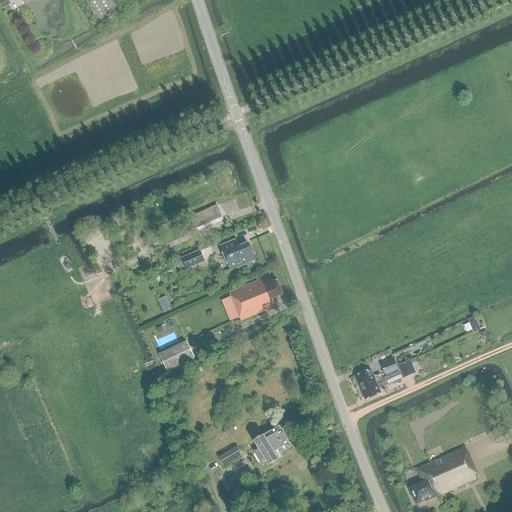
[(5,0),(0,0),(0,6),(2,9),(8,5),(5,0)]
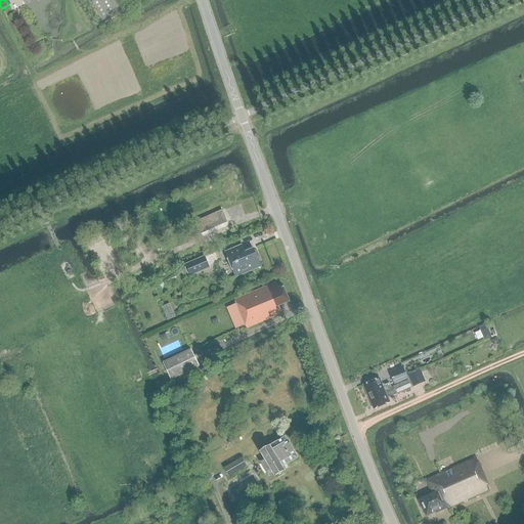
[(125,12),(118,0),(89,0),(103,25),(125,12)]
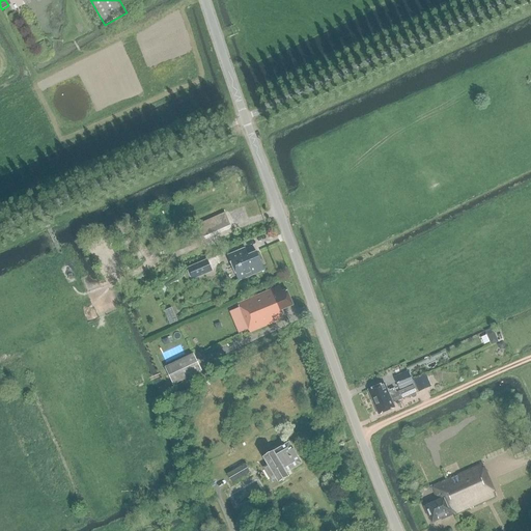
[(174,144),(184,139),(182,134),(171,139),(174,144)]
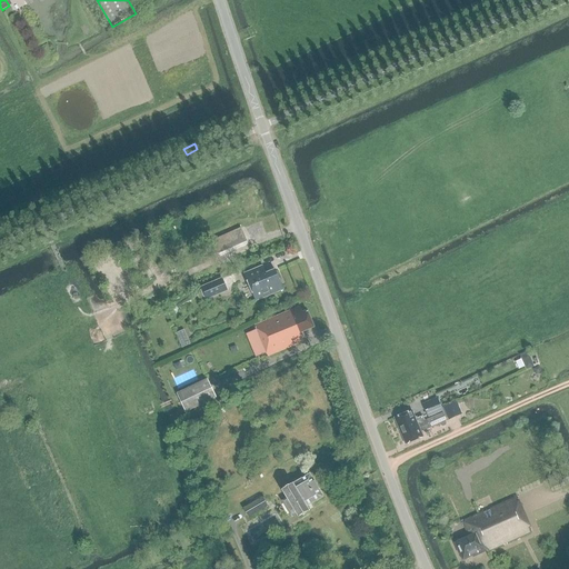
[(233,232),(211,242),(217,255),(227,250),(226,248),(238,242),(233,232)]
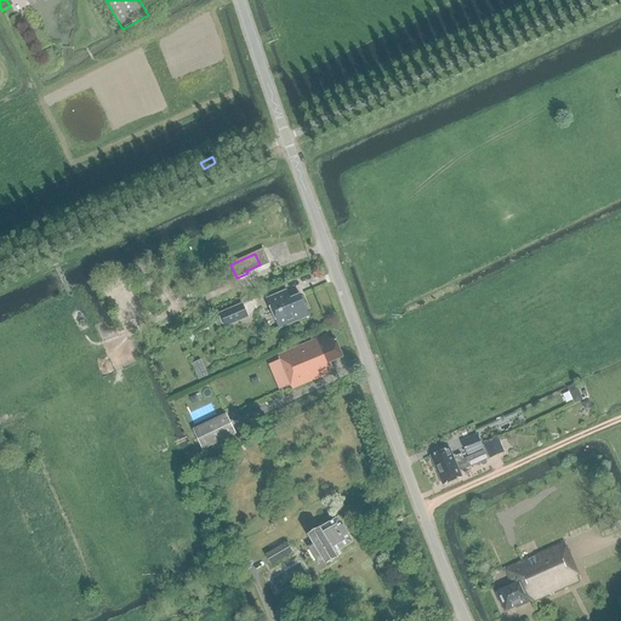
[(163,292),(155,278),(141,285),(148,300),(163,292)]
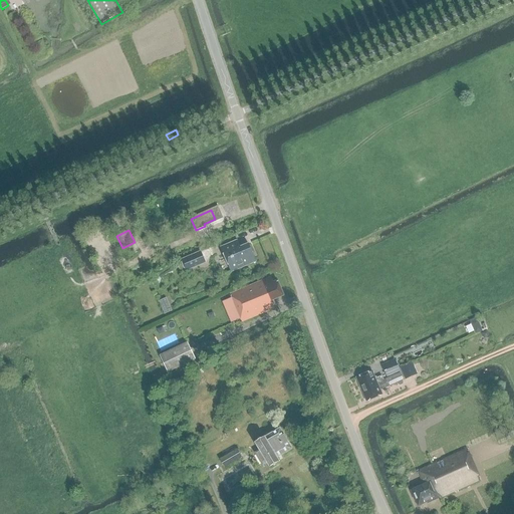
[(230,272),(255,261),(248,244),(240,248),(237,241),(220,248),(230,272)]
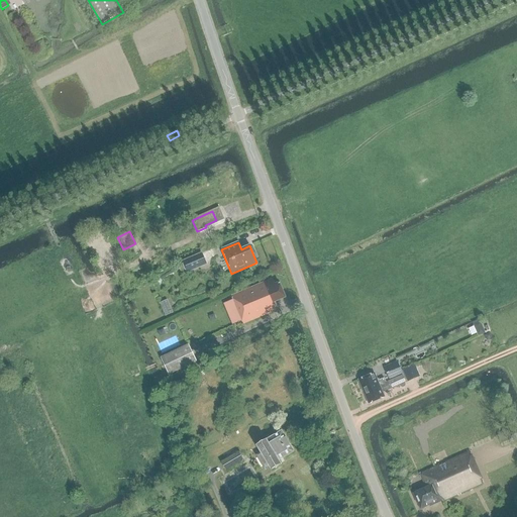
[(201,253),(182,262),(186,273),(206,264),(201,253)]
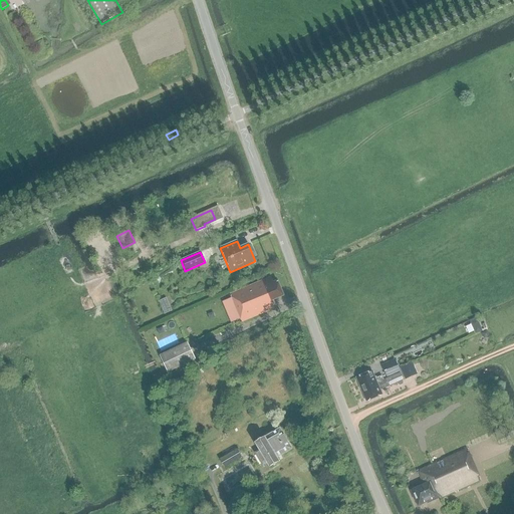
[(230,323),(239,319),(240,322),(273,308),(271,304),(284,296),(277,281),(275,282),(275,281),(271,282),(269,277),(229,294),(231,299),(222,303),(230,323)]
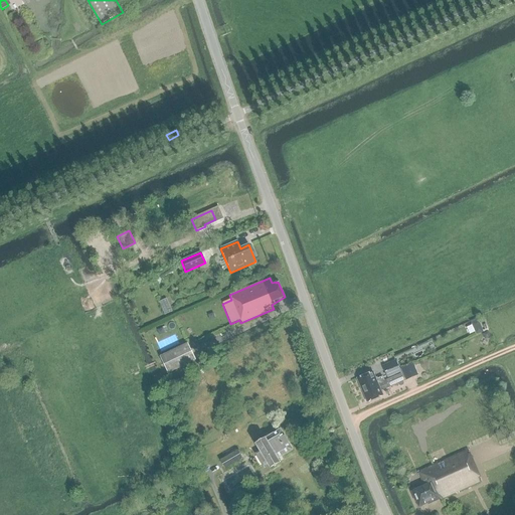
[(159,302),(164,315),(171,312),(166,299),(159,302)]
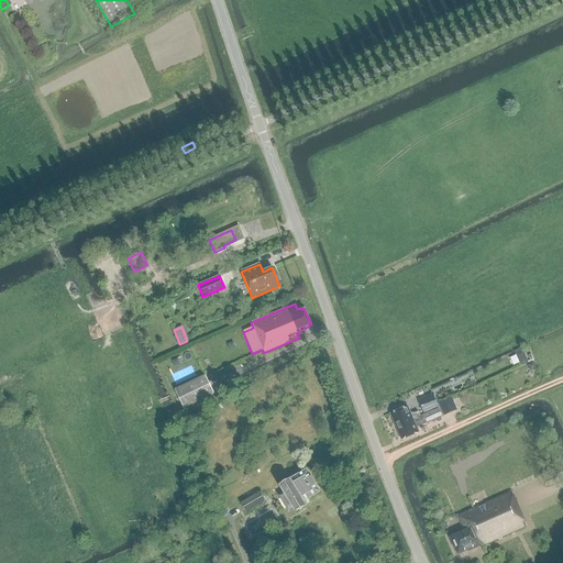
[(532,362),(527,365),(530,372),(536,368),(532,362)]
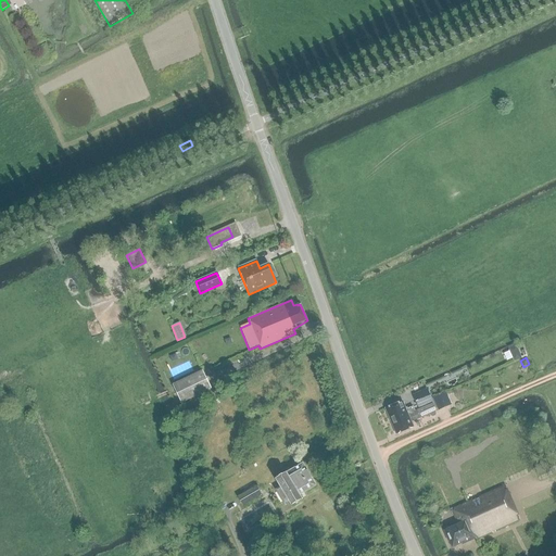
[(211,390),(202,370),(172,384),(180,404),(211,390)]
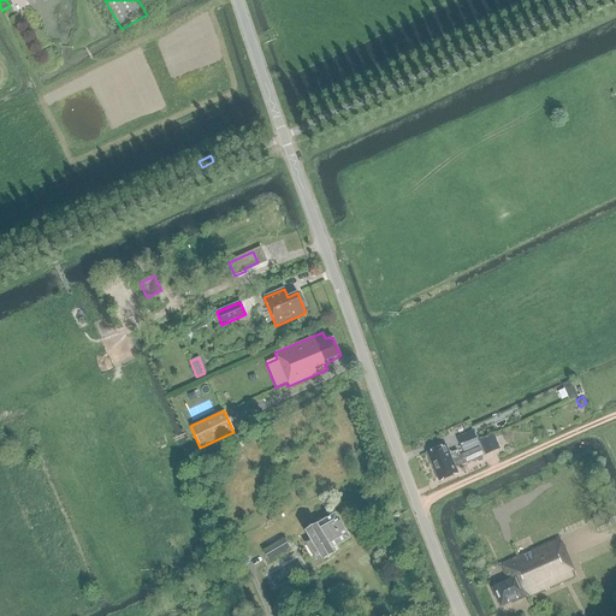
[(463,452),(479,446),(473,432),(457,438),(463,452)]
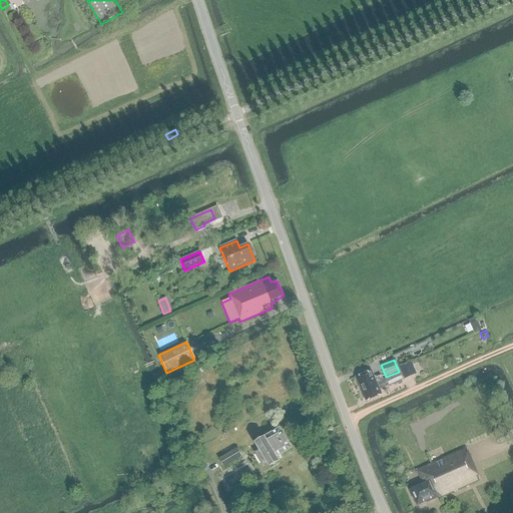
[(412,362),(399,368),(404,379),(416,373),(412,362)]
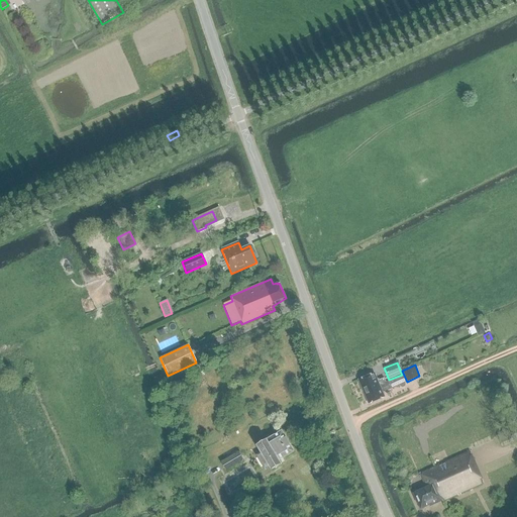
[(374,374),(357,380),(363,392),(385,383),(384,379),(377,381),(374,374)]
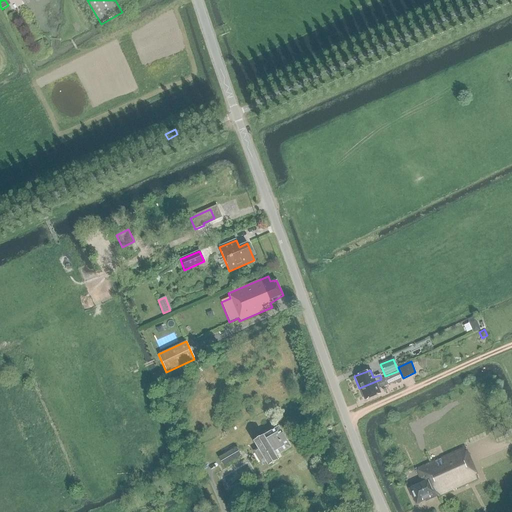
[(381,379),(359,388),(365,400),(380,394),(378,389),(395,381),(396,383),(398,384),(400,383),(401,381),(400,379),(402,379),(398,371),(381,379)]
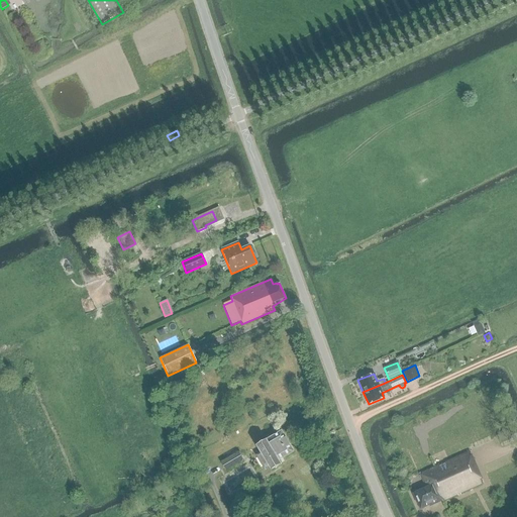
[(279,462),(294,452),(281,431),(254,446),(263,458),(259,461),(264,470),(268,467),(270,471),(281,466),(279,462)]
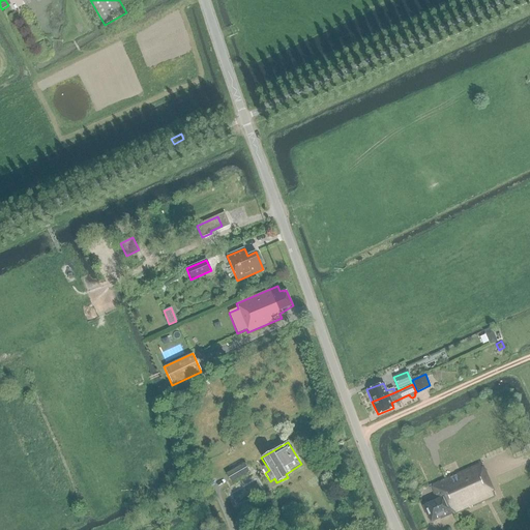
[(524,448),(512,452),(514,459),(526,453),(524,448)]
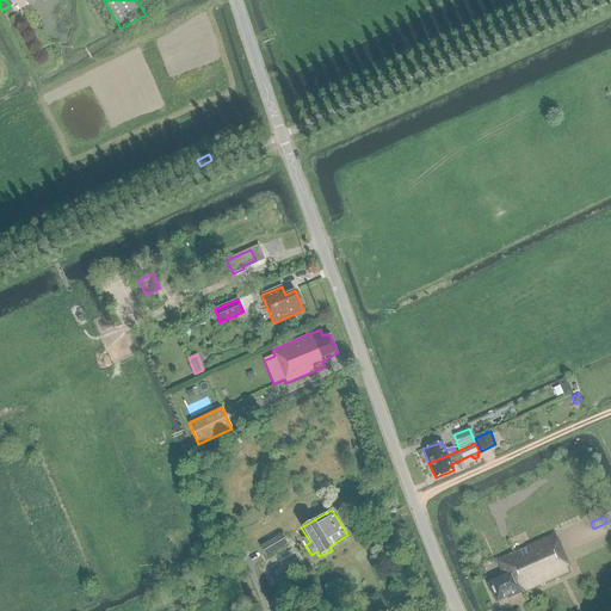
[(260,547),(261,549),(266,557),(288,543),(281,534),(260,547)]
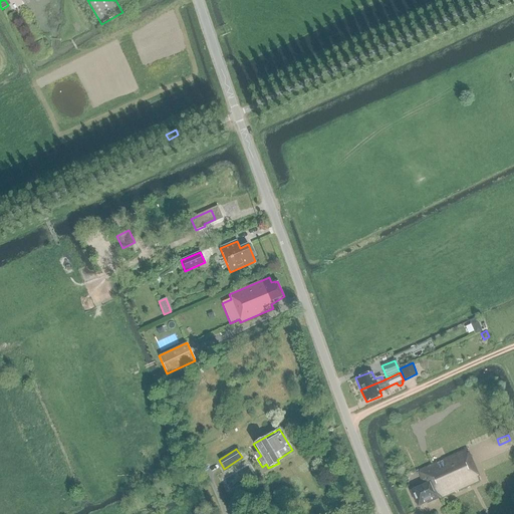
[(410,491),(417,506),(417,507),(438,498),(439,500),(480,482),(466,450),(417,471),(423,486),(410,491)]
